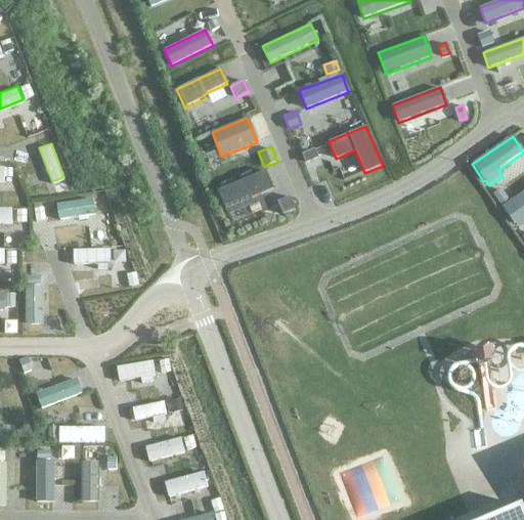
[(318,159),(314,148),(302,154),(305,163),(318,159)]
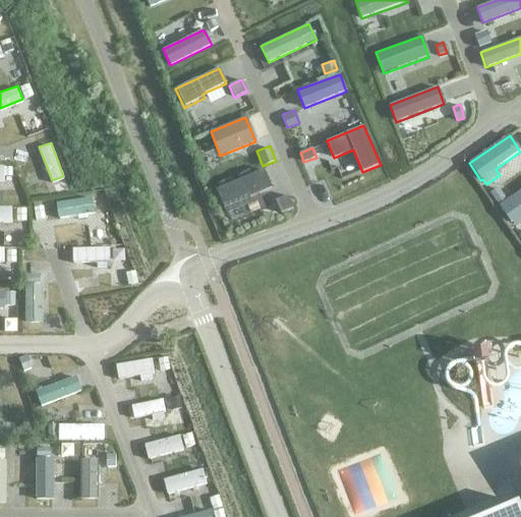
[(271,189),(264,171),(216,190),(223,208),(271,189)]
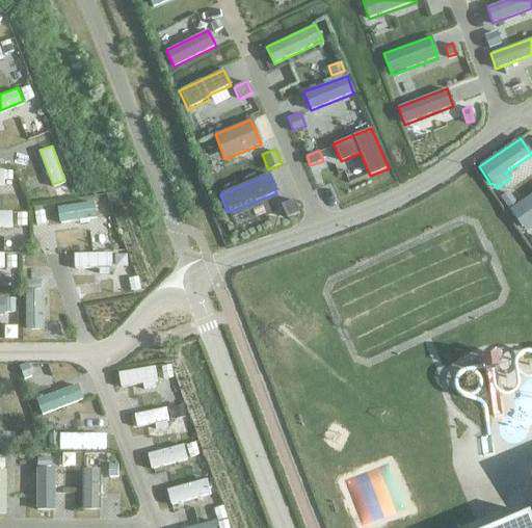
[(515,203),(508,192),(501,196),(508,208),(515,203)]
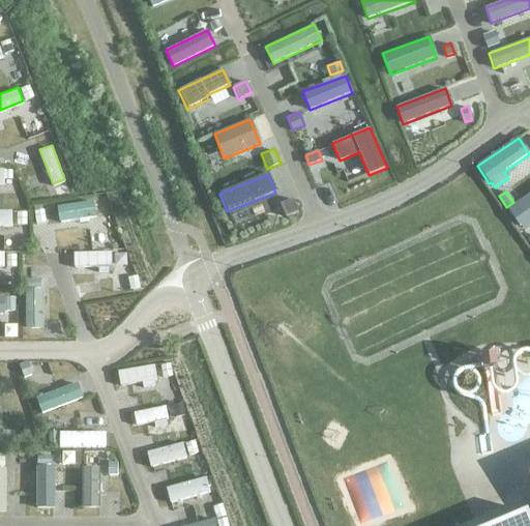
[(529,195),(508,210),(521,227),(522,226),(526,232),(529,228),(529,195)]
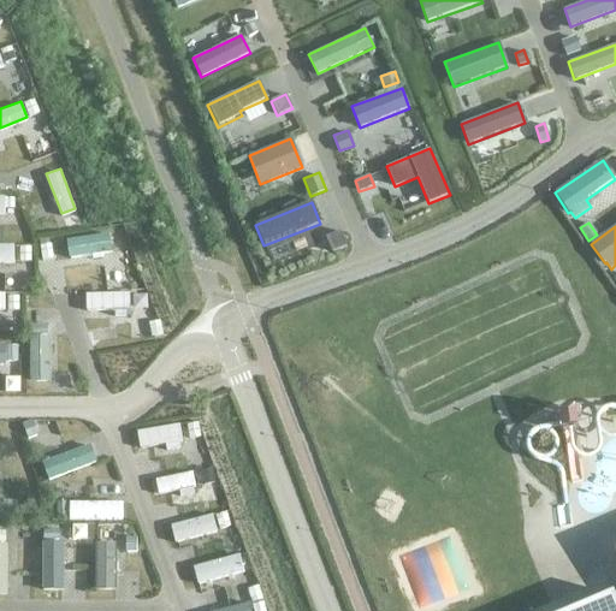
[(347,248),(339,231),(325,237),(332,254),(347,248)]
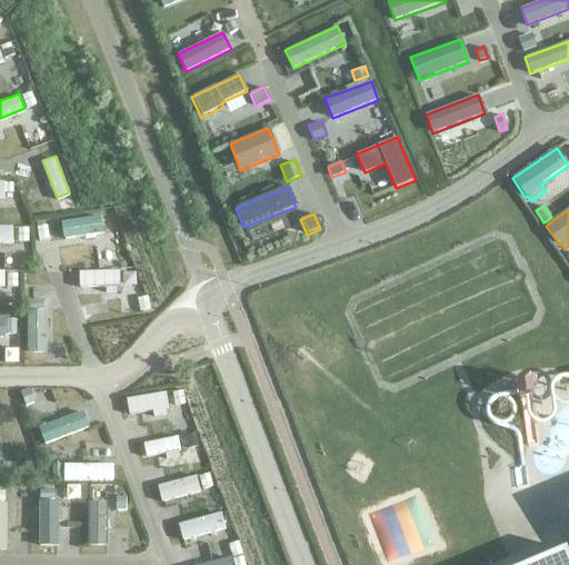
[(61,220),(63,236),(102,230),(100,215),(61,220)]
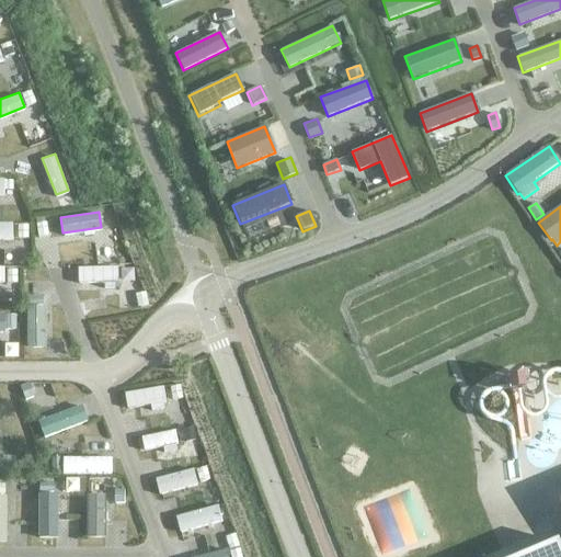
[(12,222),(0,220),(0,237),(13,237),(12,222)]
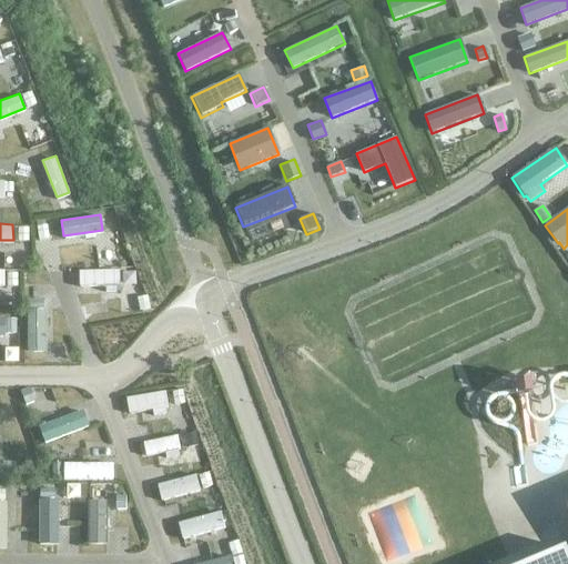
[(129,268),(89,268),(90,283),(130,282),(129,268)]
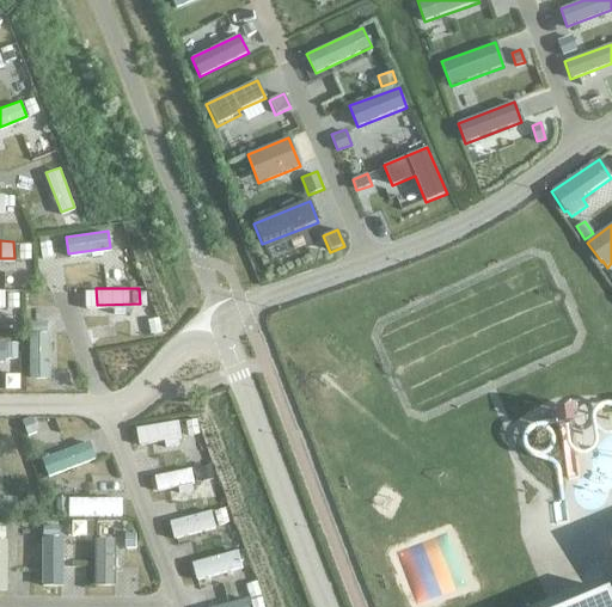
[(49,332),(30,332),(30,378),(50,378),(49,332)]
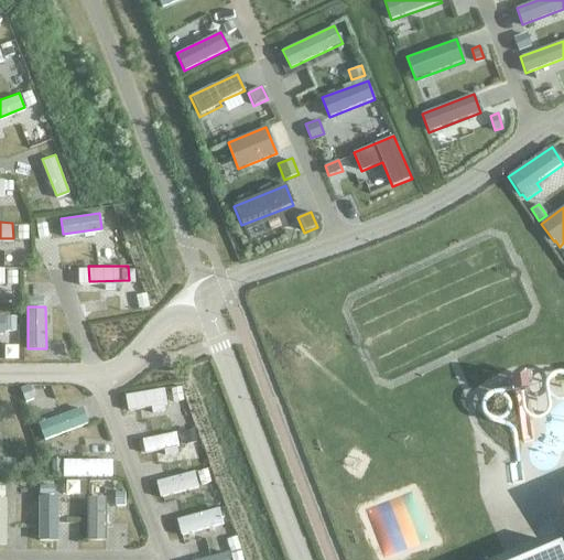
[(176,388),(136,395),(138,410),(179,404),(176,388)]
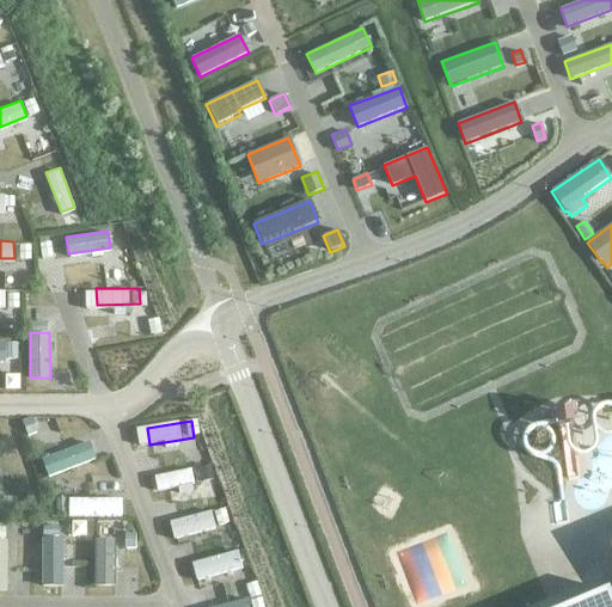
[(96,457),(89,440),(42,458),(48,474),(96,457)]
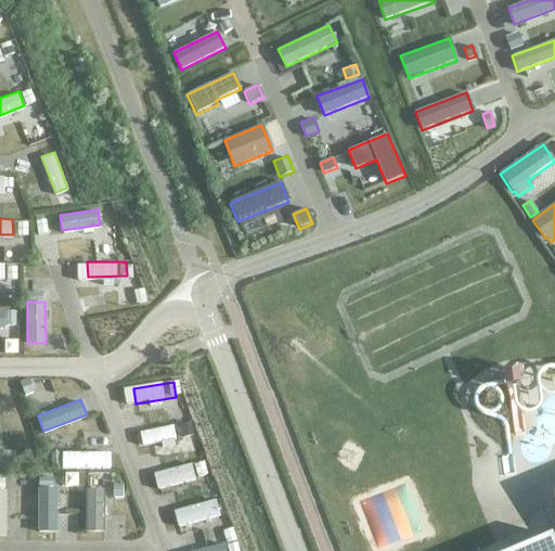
[(173,424),(140,431),(142,444),(176,437),(173,424)]
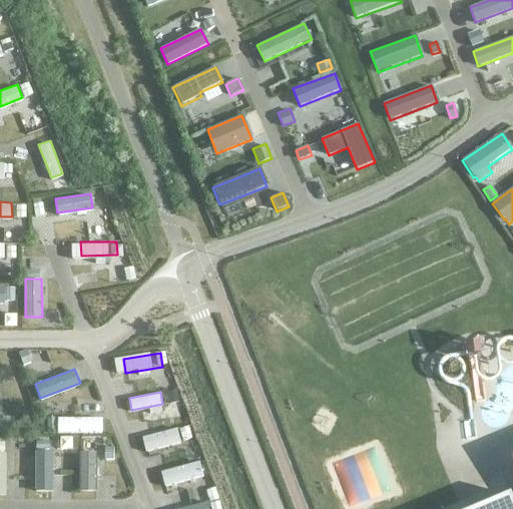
[(102,416),(58,416),(57,431),(102,432),(102,416)]
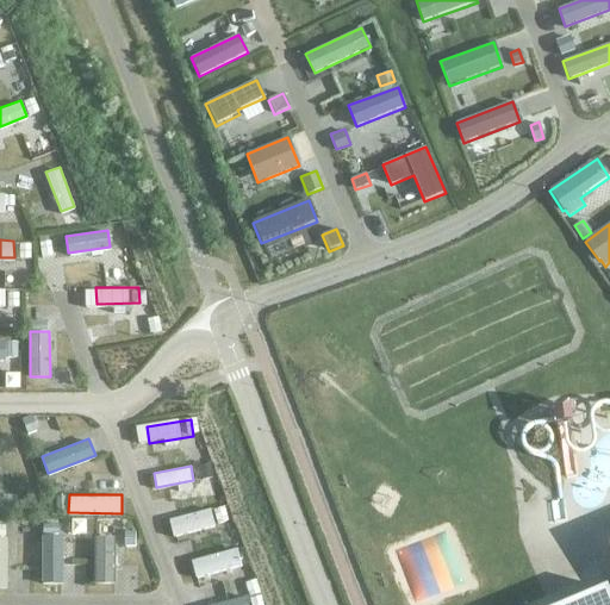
[(210,507),(169,518),(173,535),(215,524),(210,507)]
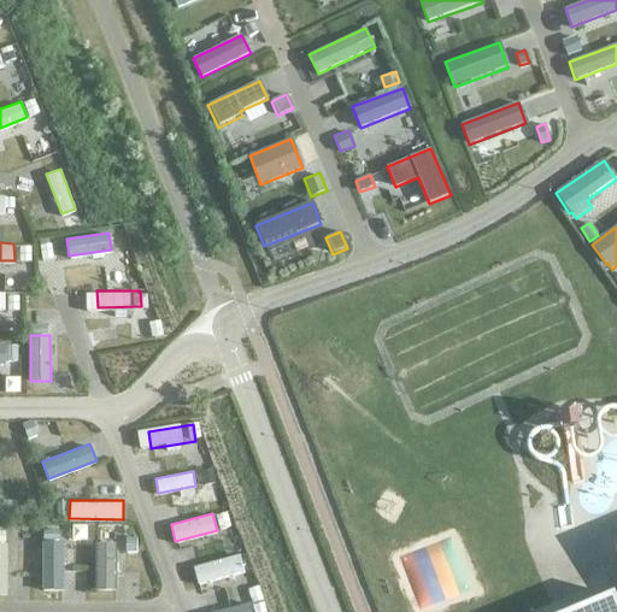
[(60,589),(62,540),(42,539),(42,589),(60,589)]
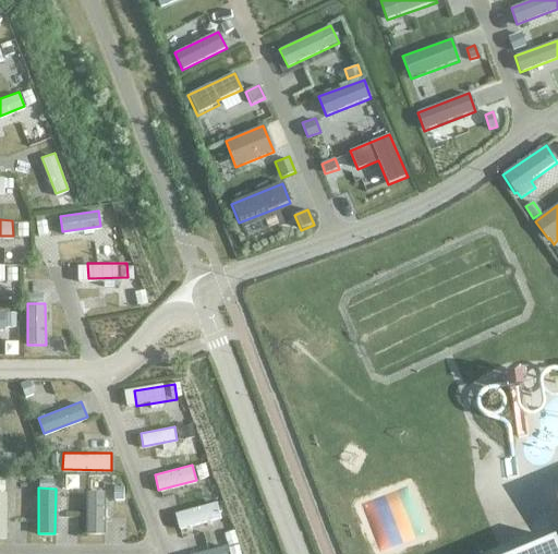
[(105,533),(106,490),(87,490),(86,532),(105,533)]
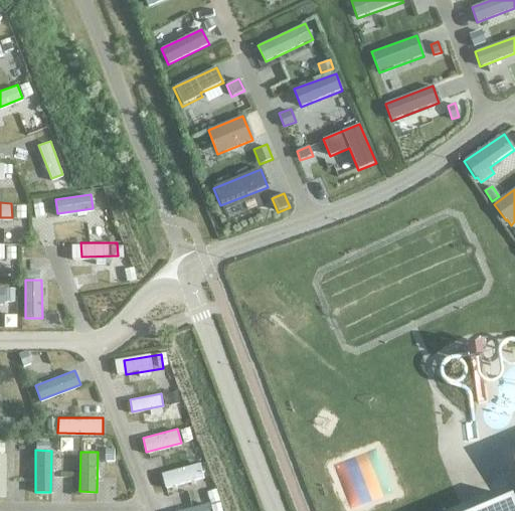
[(200,462),(166,471),(169,483),(203,474),(200,462)]
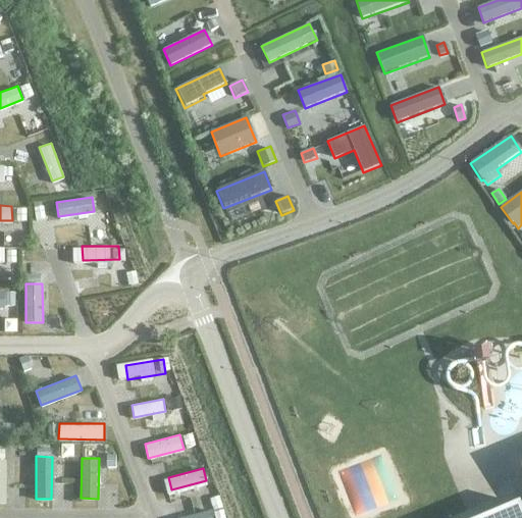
[(521,517),(521,511),(518,502),(478,517),(521,517)]
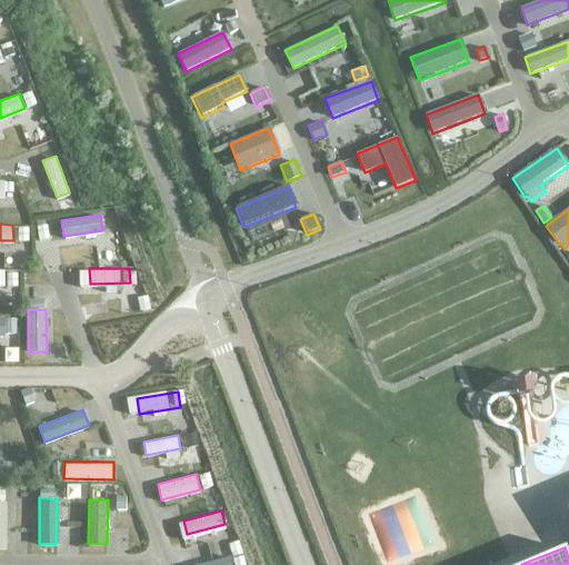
[(230,564),(229,555),(190,564),(230,564)]
